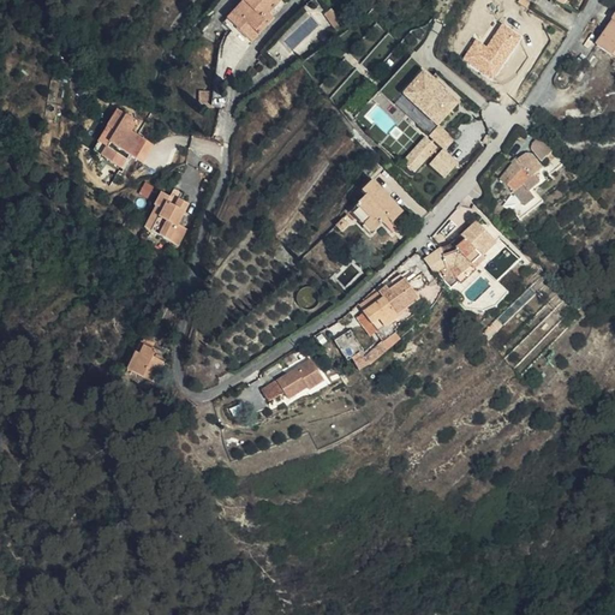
[(262,21),(266,17),(281,4),(278,0),(244,0),(244,1),(220,23),(228,33),(233,29),(248,43),(267,27),(262,21)]
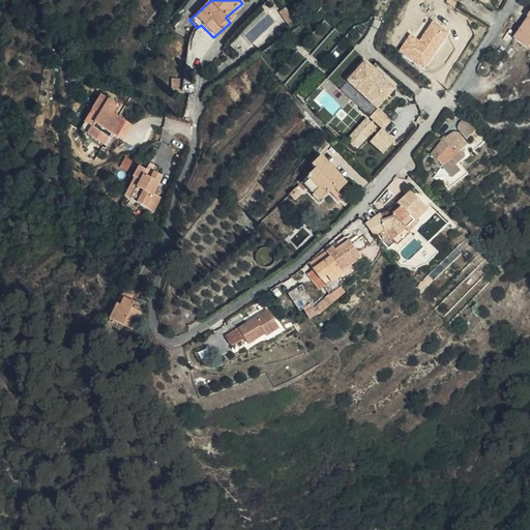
[(286,22),(293,15),(283,7),(277,13),(286,22)]
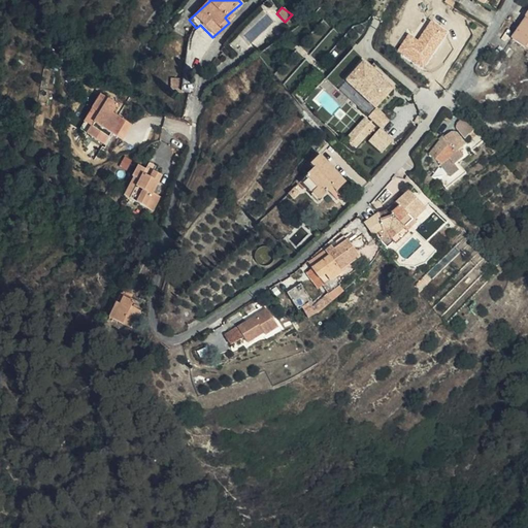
[(290,28),(299,21),(293,15),(292,14),(285,22),(290,28)]
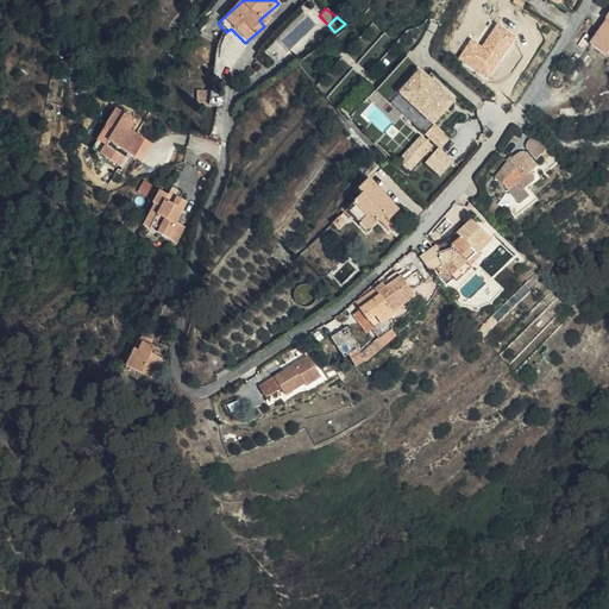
[(608,18),(608,19),(608,20),(594,44),(608,54),(608,18)]
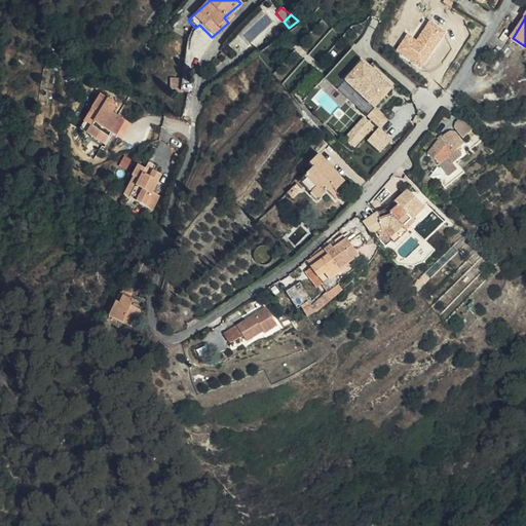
[(363,62),(344,80),(376,109),(393,90),(363,62)]
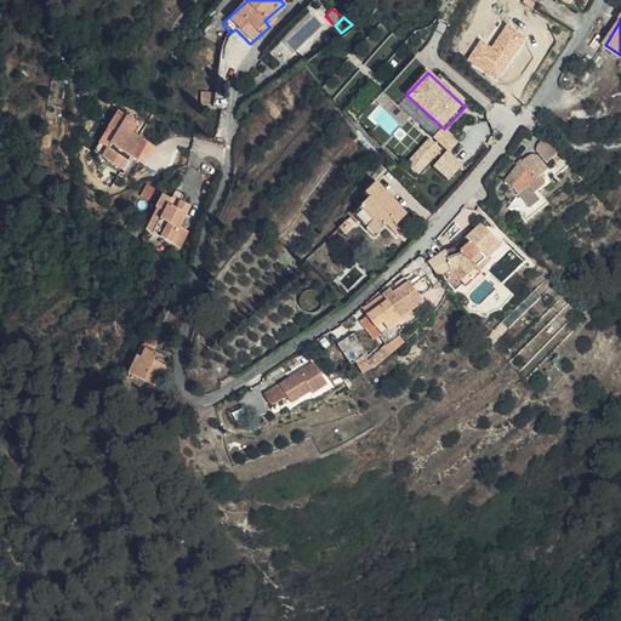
[(214,93),(194,93),(193,112),(214,113),(214,93)]
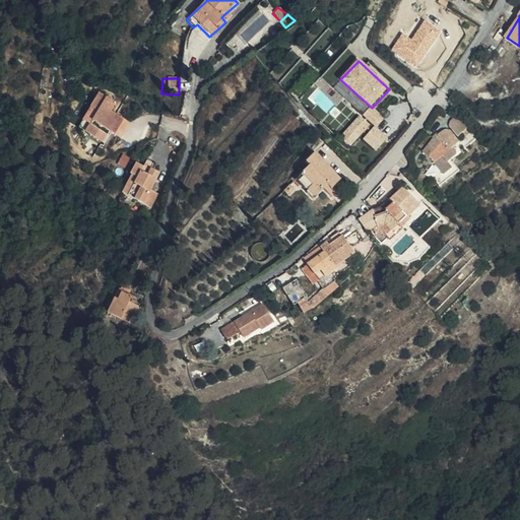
[(111,133),(120,119),(106,109),(111,100),(94,90),(83,108),(90,113),(79,128),(98,141),(106,129),(111,133)]
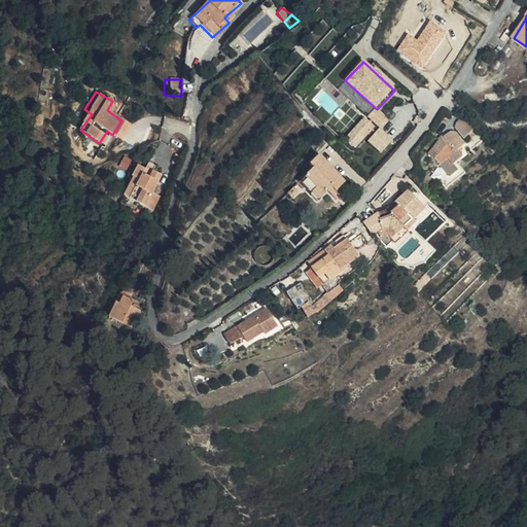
[(92,114),(84,109),(73,126),(80,130),(92,114)]
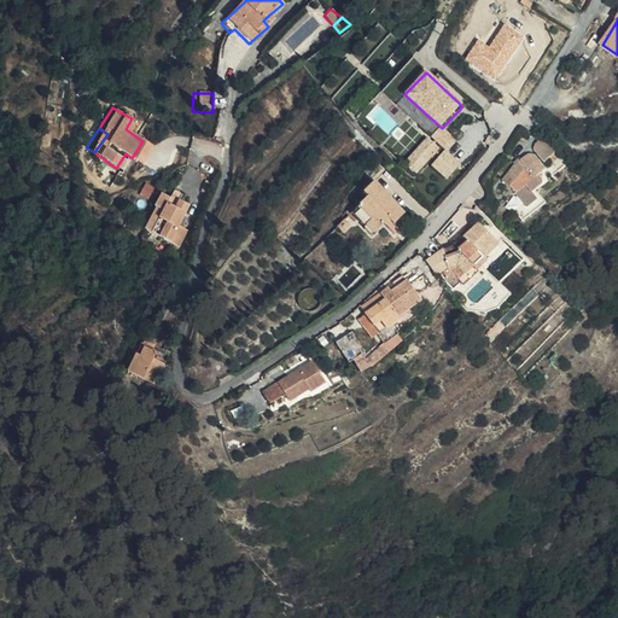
[(429,136),(407,162),(419,173),(441,147),(429,136)]
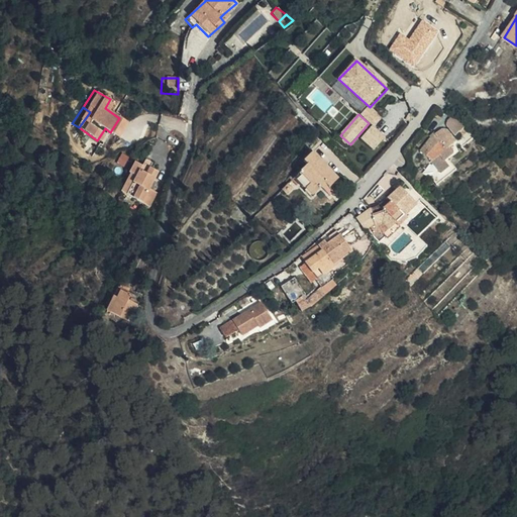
[(461,133),(470,124),(459,115),(451,124),(461,133)]
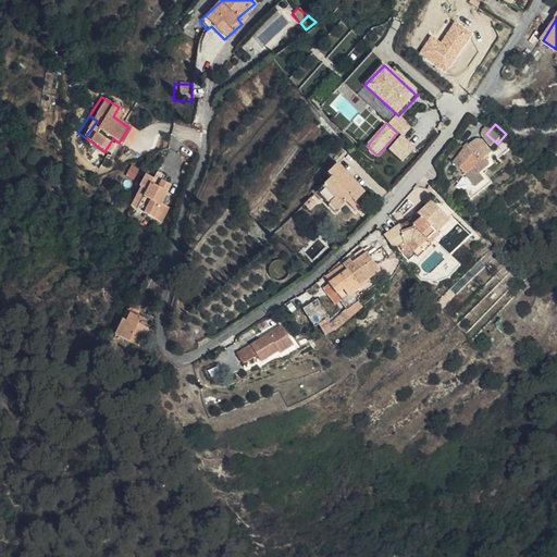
[(135,132),(128,127),(119,143),(124,147),(135,132)]
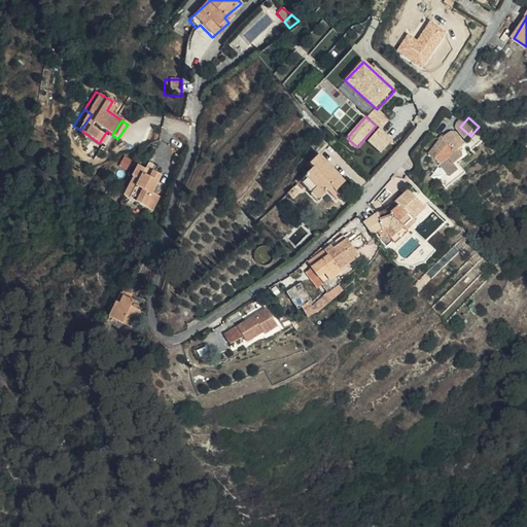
[(482,130),(479,127),(470,136),(473,139),(482,130)]
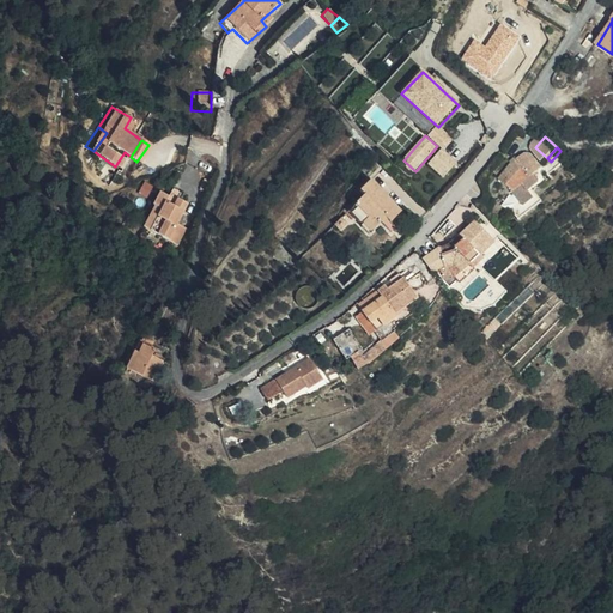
[(443,149),(430,163),(444,176),(457,162),(443,149)]
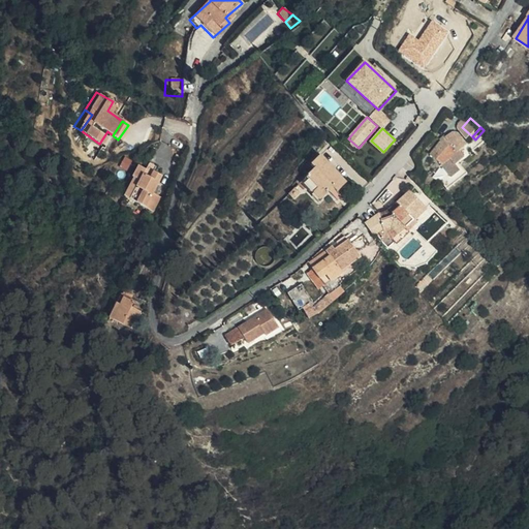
[(448,168),(471,143),(460,133),(456,132),(450,135),(434,155),(448,168)]
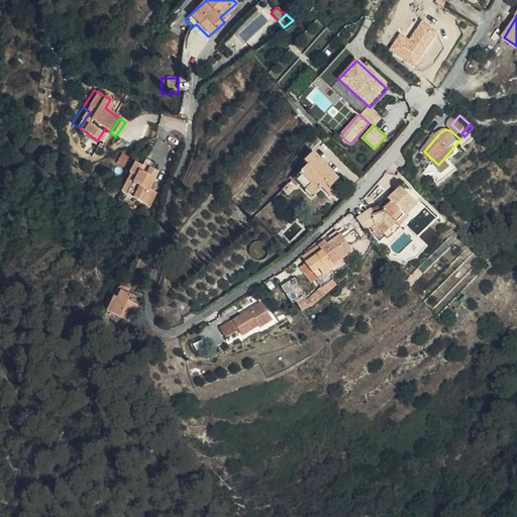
[(309,190),(315,196),(328,183),(331,185),(339,177),(313,151),(303,162),(307,167),(302,173),(313,185),(309,190)]
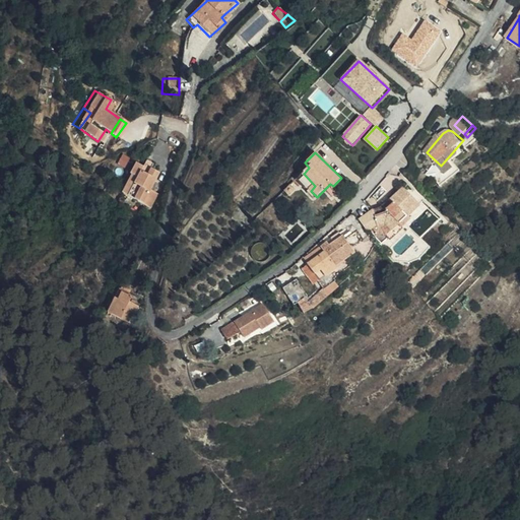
[(124,154),(119,164),(125,167),(130,157),(124,154)]
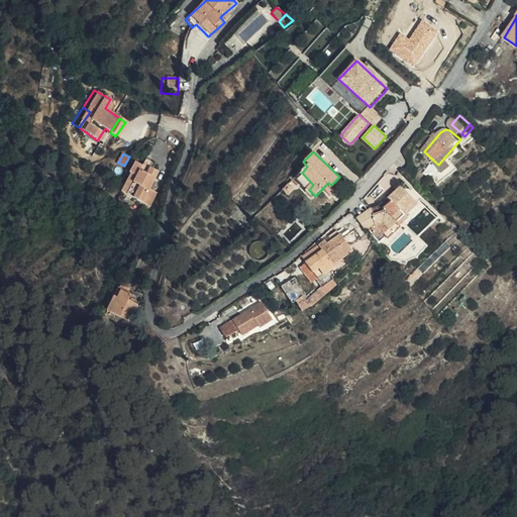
[(145,158),(141,166),(150,170),(151,167),(153,162),(145,158)]
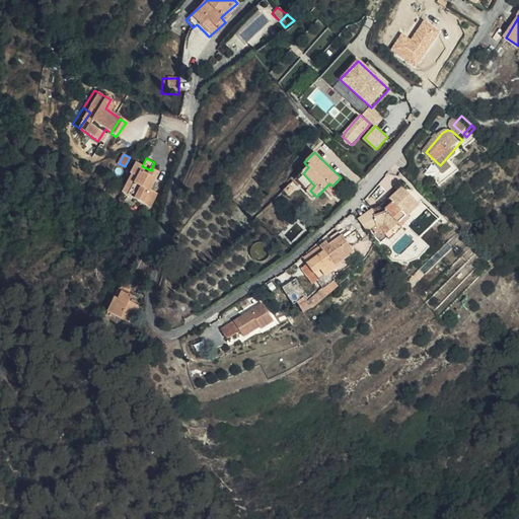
[(151,170),(142,166),(136,162),(130,173),(131,174),(136,176),(127,194),(151,207),(159,192),(150,187),(159,170),(152,167),(151,170)]
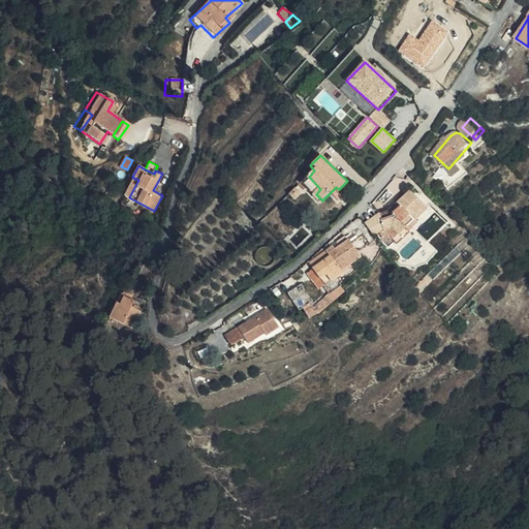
[(320,203),(322,200),(316,194),(320,189),(309,177),(302,184),(320,203)]
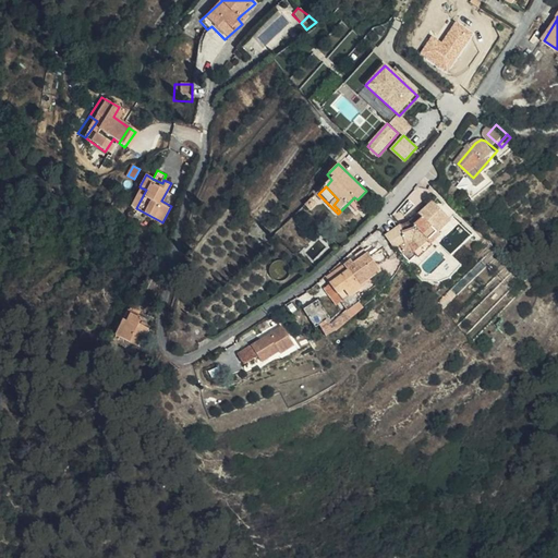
[(146,190),(141,187),(132,205),(136,208),(146,190)]
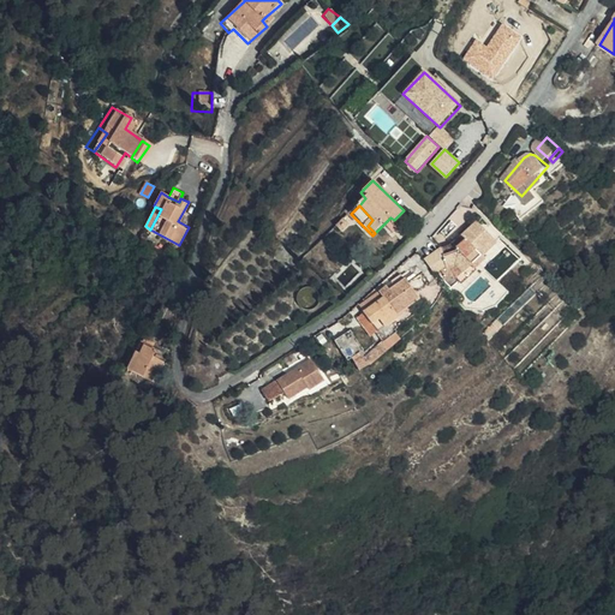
[(493,263),(508,250),(490,228),(469,246),(453,251),(445,236),(425,252),(460,294),(471,286),(495,266),(493,263)]
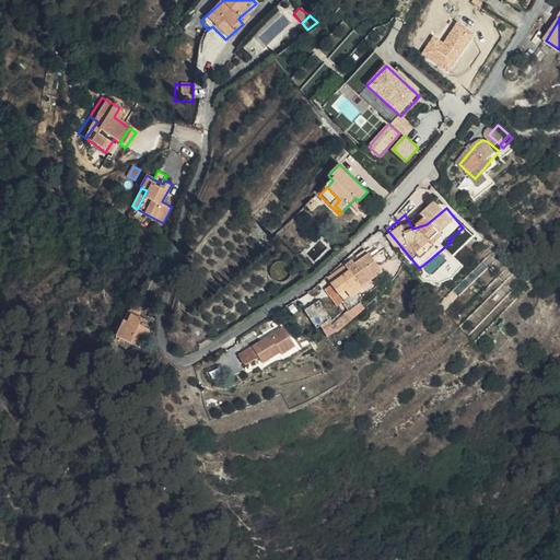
[(328,281),(333,288),(342,304),(363,291),(362,288),(383,272),(373,258),(357,269),(353,265),(328,281)]
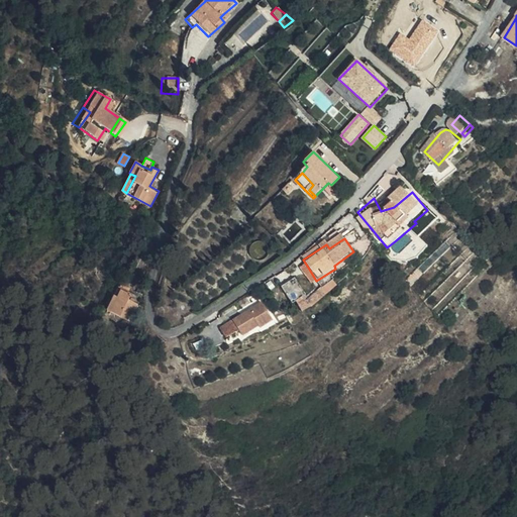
[(316,281),(307,266),(301,270),(312,285),(316,281)]
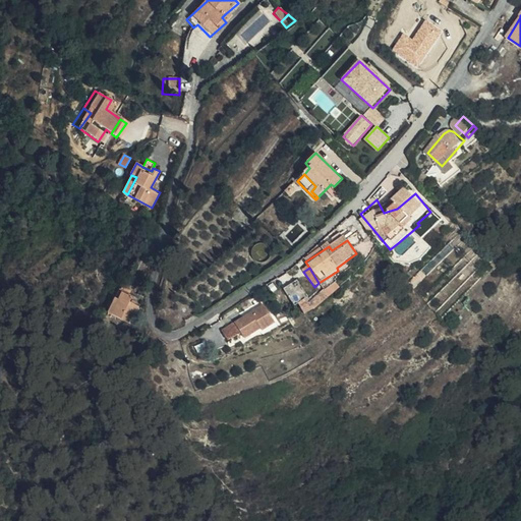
[(297,281),(285,288),(294,303),(298,302),(306,312),(327,299),(322,292),(310,298),(297,281)]
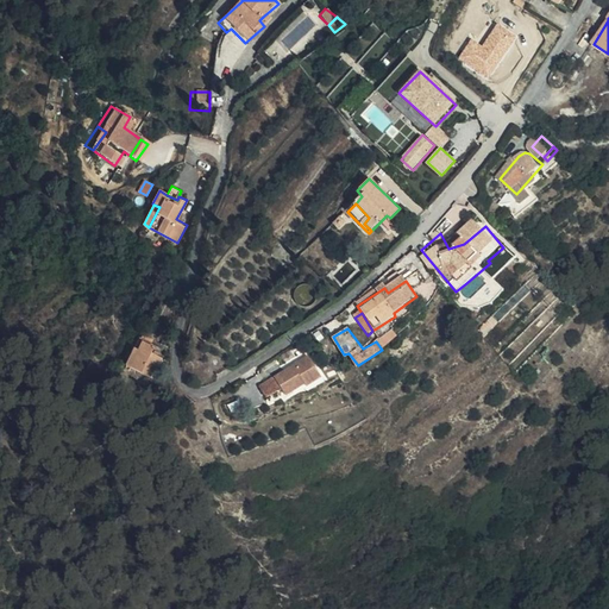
[(163,358),(152,353),(156,344),(140,337),(126,365),(152,377),(156,368),(158,369),(163,358)]
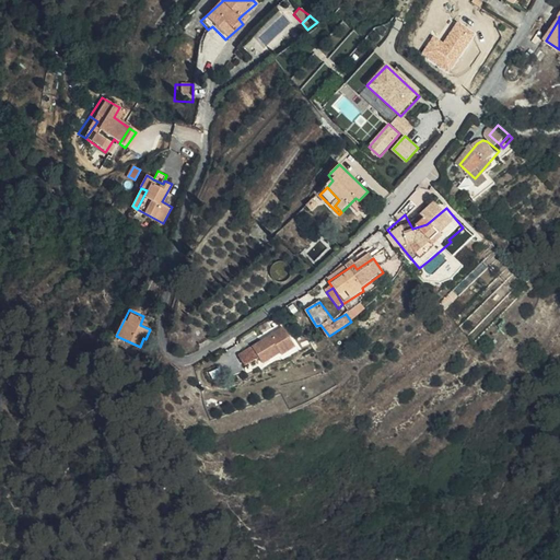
[(260,363),(265,360),(278,353),(280,357),(295,348),(283,329),(259,343),(253,347),(258,359),(260,363)]
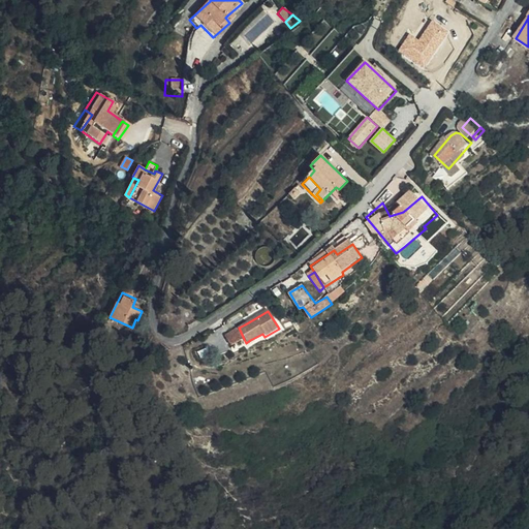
[(231,346),(244,339),(239,328),(225,336),(231,346)]
